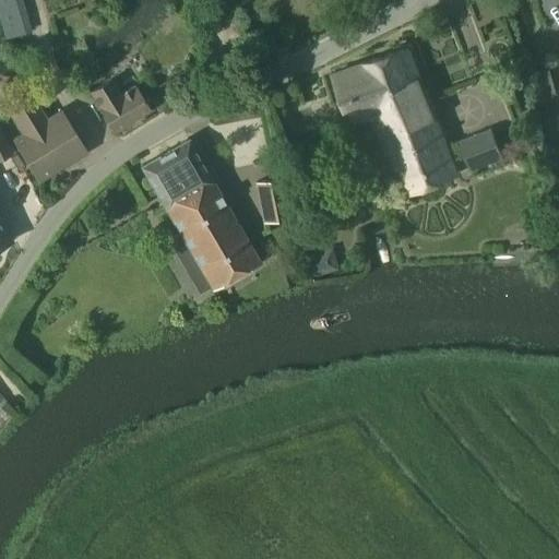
[(349,126),(352,125),(371,117),(381,143),(380,143),(401,198),(459,175),(419,76),(408,47),(331,76),(349,126)]
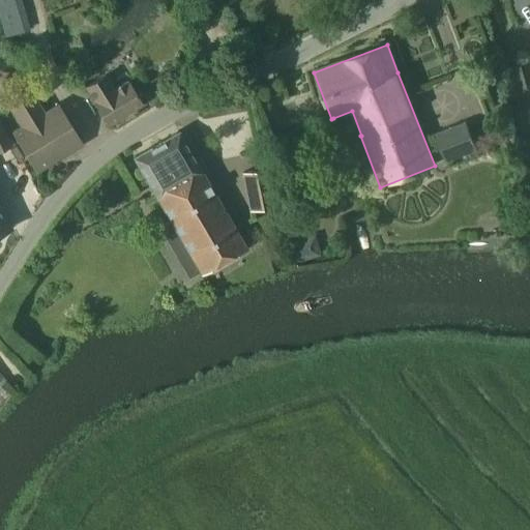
[(516,54),(516,58),(518,63),(519,63),(525,64),(529,61),(529,60),(529,53),(529,50),(523,48),(517,51),(516,54)]
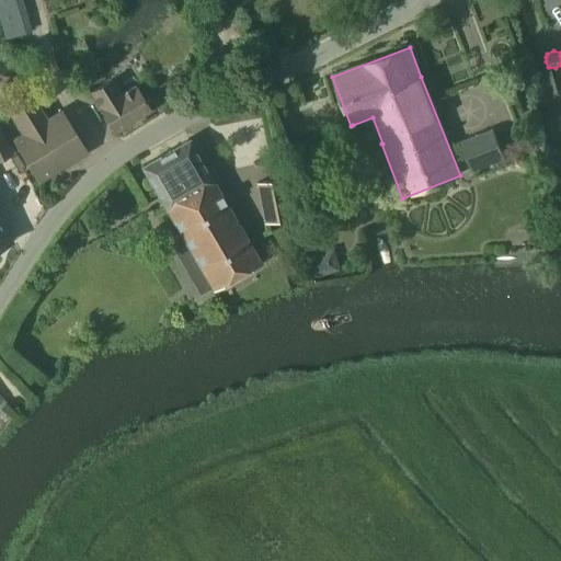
[(114,133),(150,112),(135,87),(121,95),(112,80),(90,93),(114,133)]
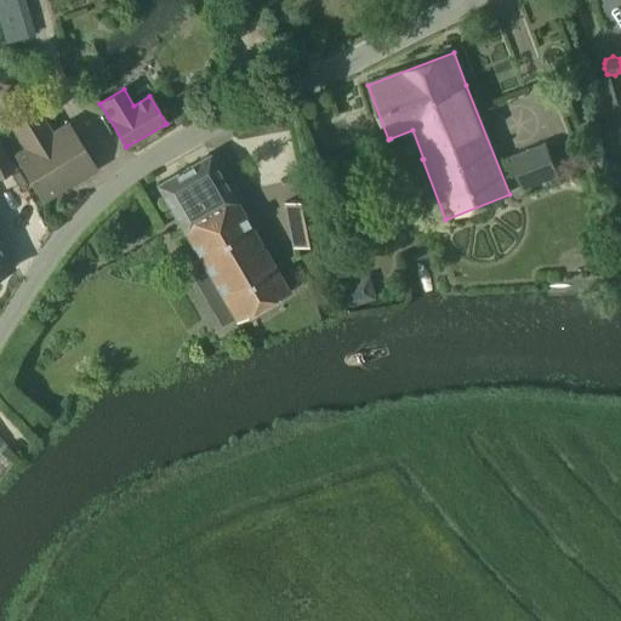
[(96,170),(67,123),(51,132),(35,106),(7,123),(24,149),(15,155),(43,201),(96,170)]
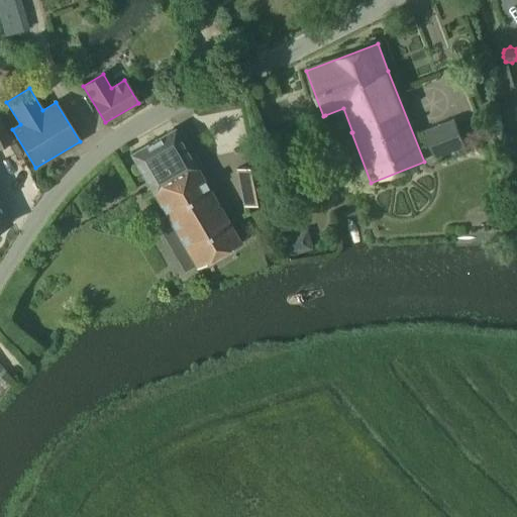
[(483,136),(478,124),(460,130),(455,119),(426,131),(436,157),(467,144),(466,143),(483,136)]
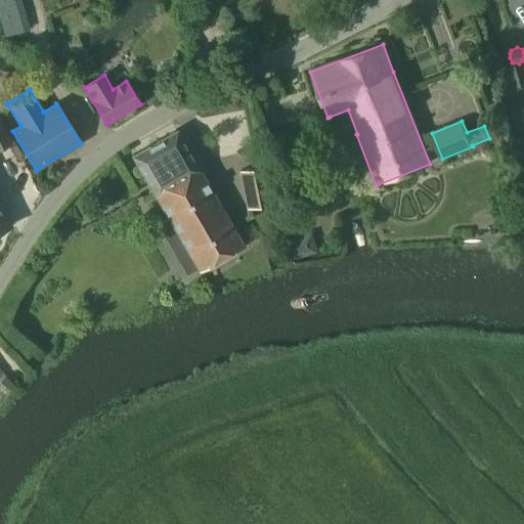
[(0,150),(11,145),(0,122),(0,150)]
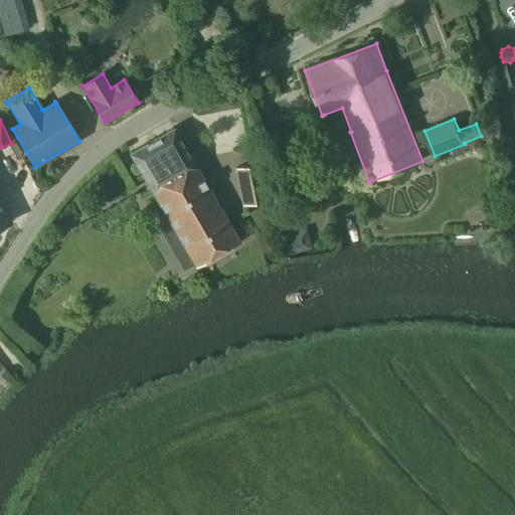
[(130,154),(166,215),(194,266),(237,240),(173,129),(130,154)]
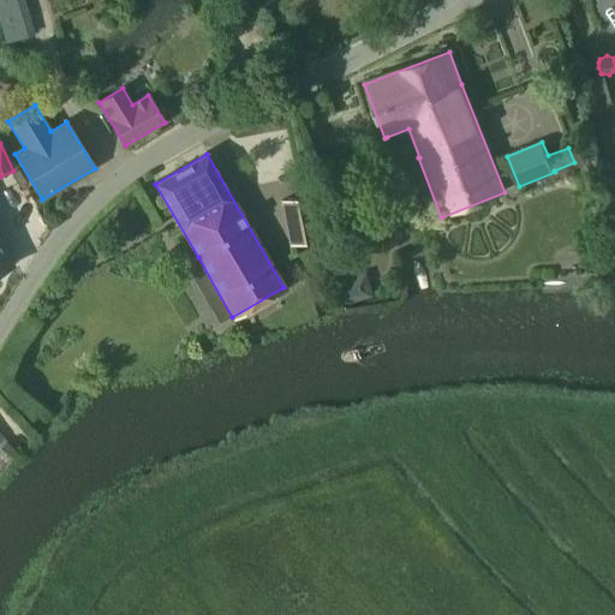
[(318,240),(310,195),(280,201),(288,246),(318,240)]
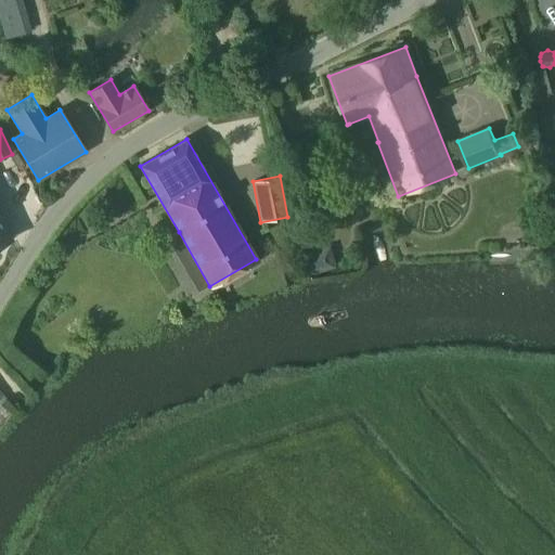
[(0,217),(0,245),(11,240),(0,217)]
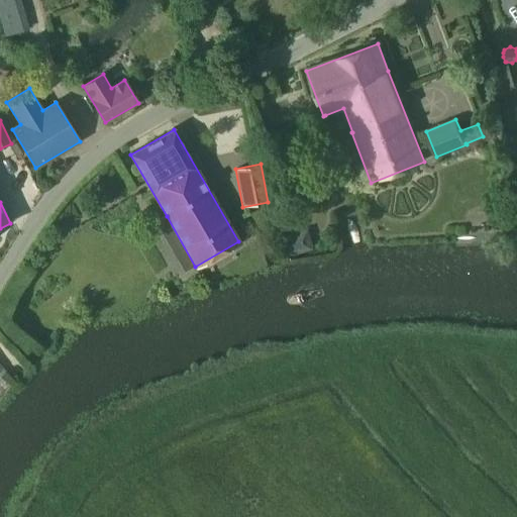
[(282,208),(279,220),(283,235),(294,231),(292,221),(294,210),(282,208)]
